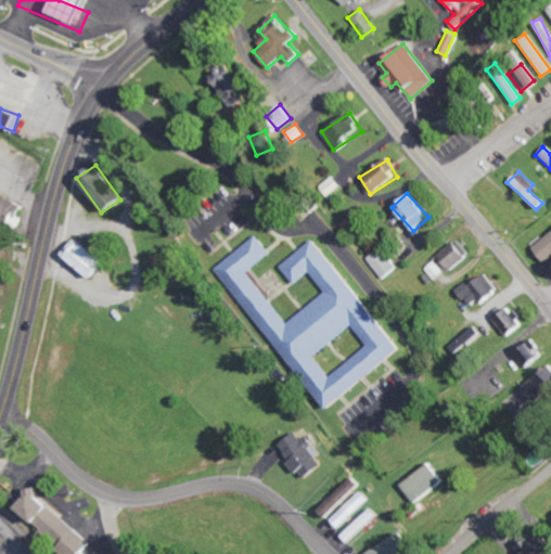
[(0,224),(9,229),(20,203),(0,194),(0,224)]
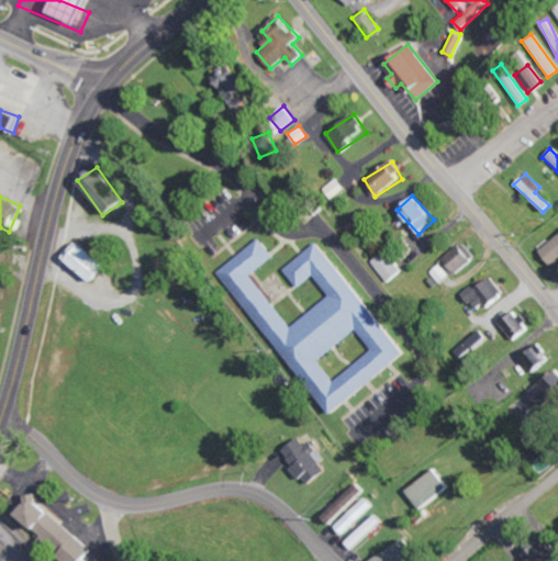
[(557,260),(557,235),(538,249),(550,267),(557,260)]
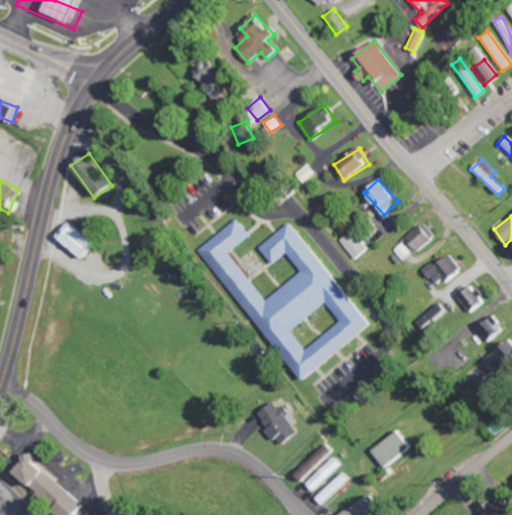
[(264,300),(228,252),(249,235),(236,219),(199,247),(299,381),(372,327),(292,222),(259,247),(271,264),(286,252),(301,272),(264,300)]
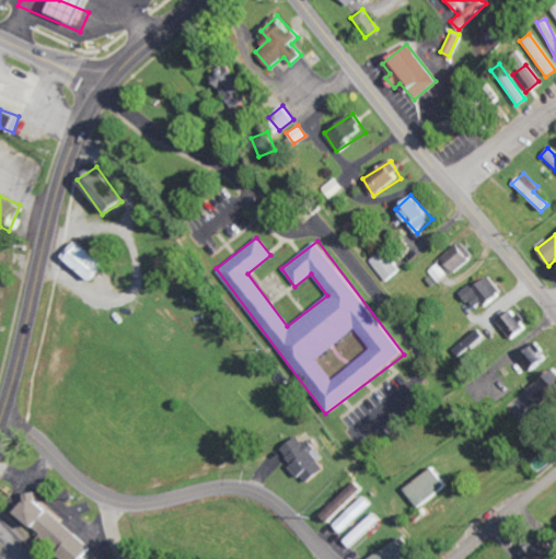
[(59,259),(91,280),(103,261),(71,242),(59,259)]
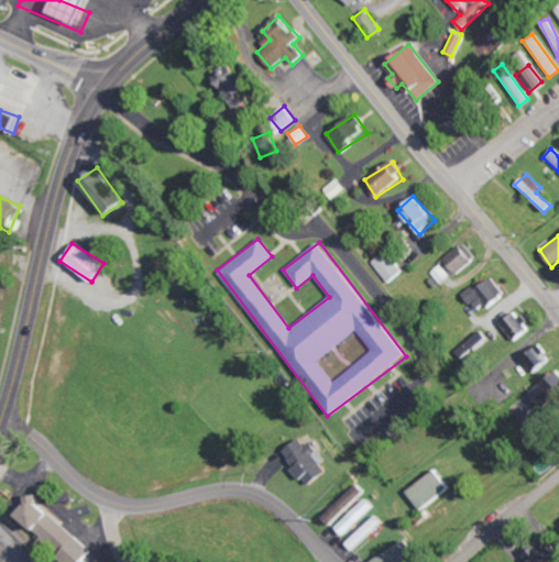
[(427,268),(436,284),(474,261),(466,245),(427,268)]
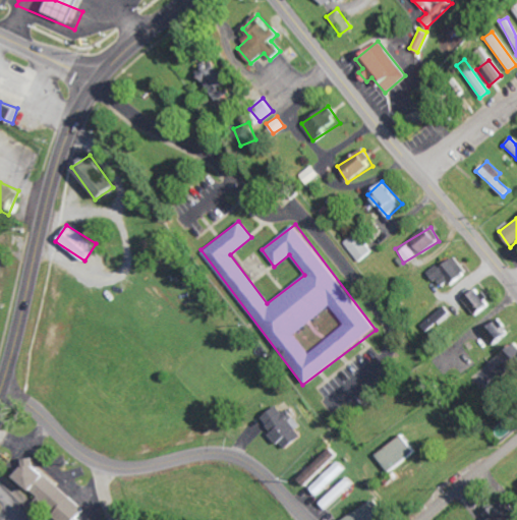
[(358,262),(371,251),(356,231),(343,241),(358,262)]
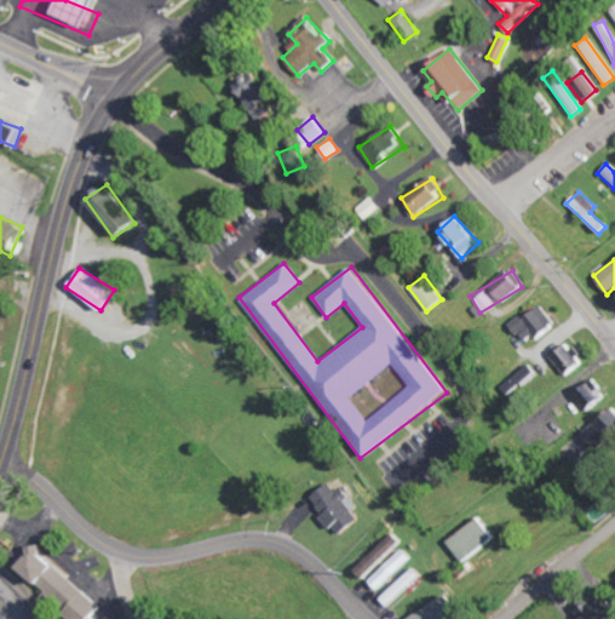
[(524,344),(553,322),(539,305),(522,319),(518,314),(509,322),(524,344)]
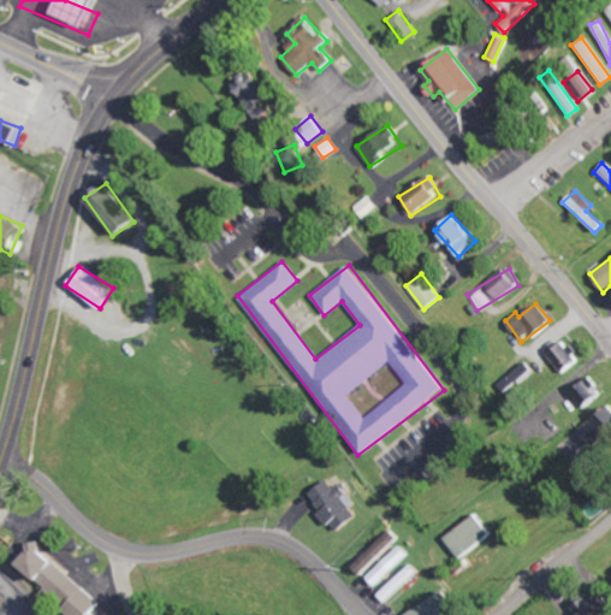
[(576,361),(562,341),(545,353),(559,373),(576,361)]
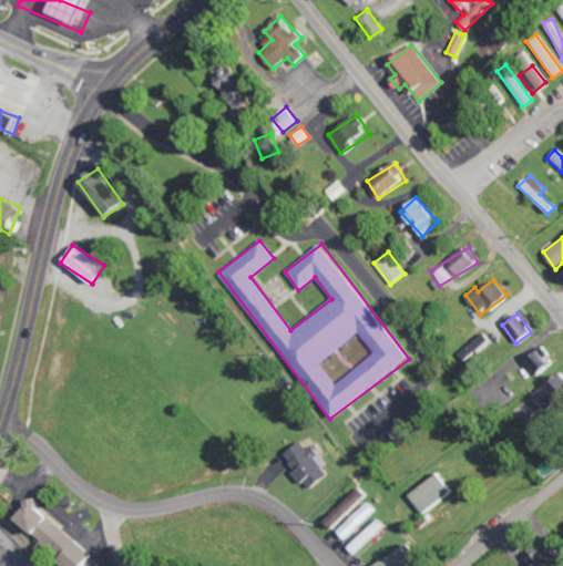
[(454,351),(462,363),(490,347),(483,335),(454,351)]
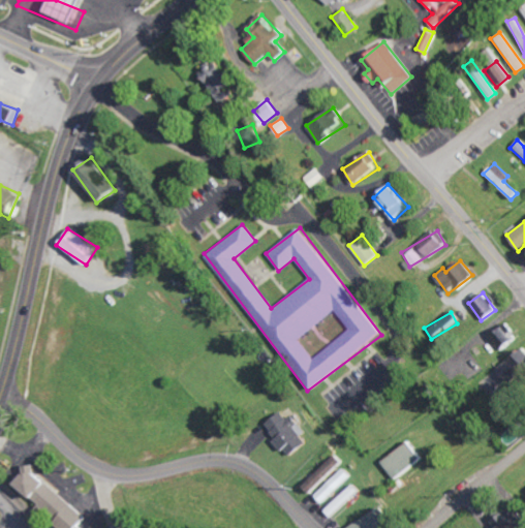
[(489,335),(500,350),(517,338),(506,322),(489,335)]
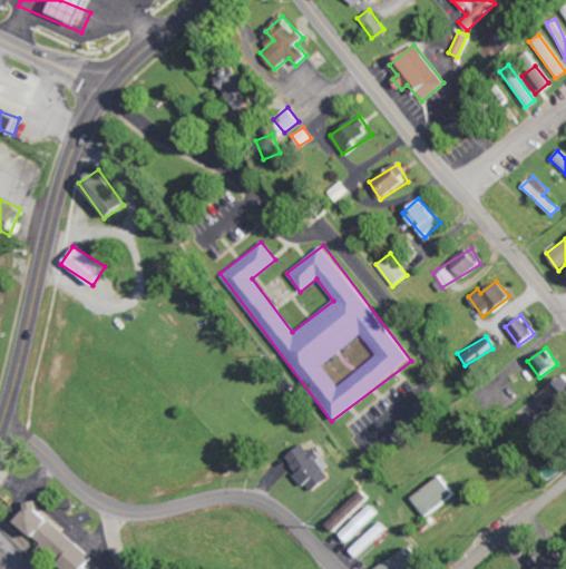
[(565,374),(535,394),(546,412),(565,399),(565,374)]
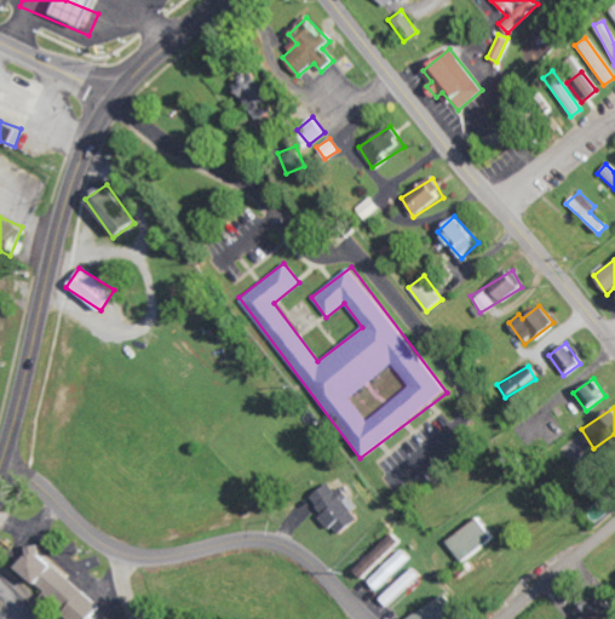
[(343,487),(335,492),(329,483),(310,496),(334,536),(358,521),(351,510),(356,508),(343,487)]
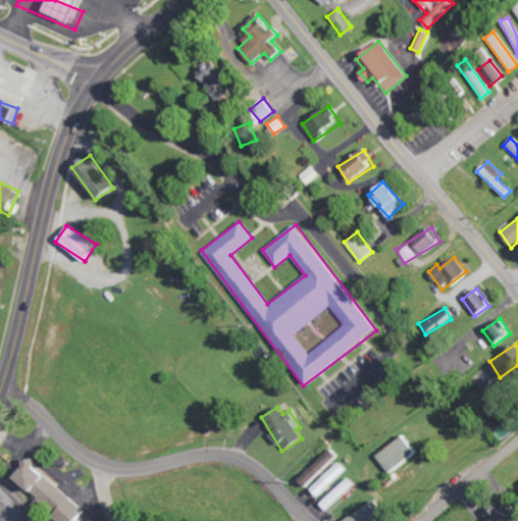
[(386,472),(414,452),(402,435),(374,455),(386,472)]
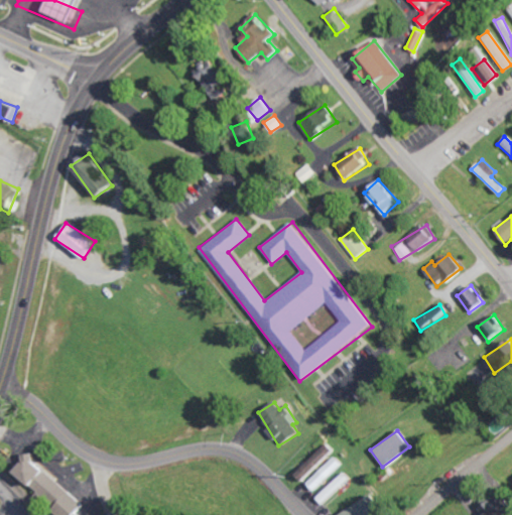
[(295,474),(302,481),(333,449),(326,442),(295,474)]
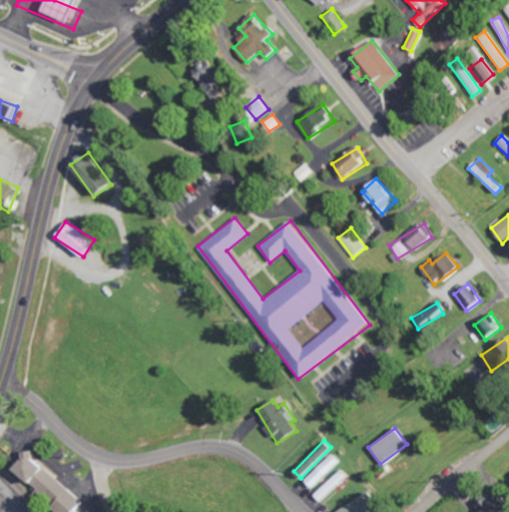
[(37,489),(33,493),(52,511),(72,511),(81,502),(28,451),(23,456),(26,459),(16,469),(37,489)]
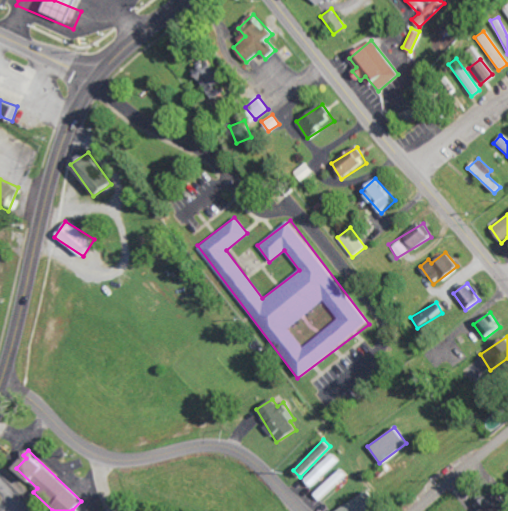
[(341,461),(333,453),(305,479),(312,487),(341,461)]
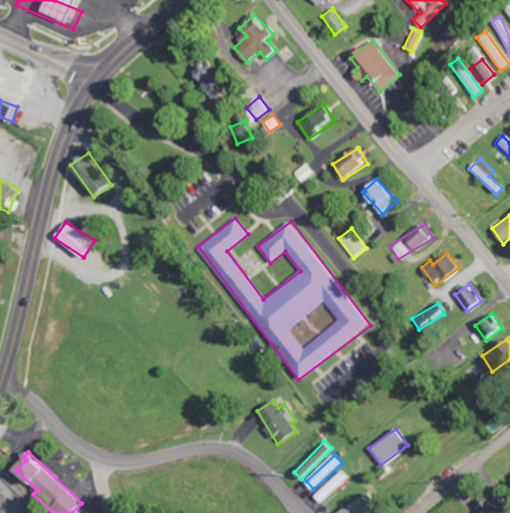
[(348,476),(342,470),(315,496),(322,503),(348,476)]
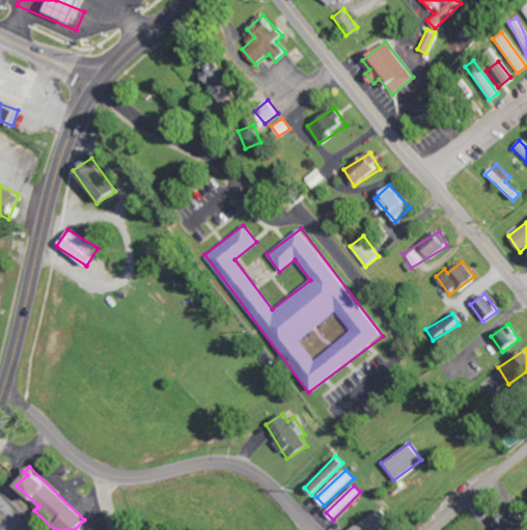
[(351,529),(396,529),(379,507),(351,529)]
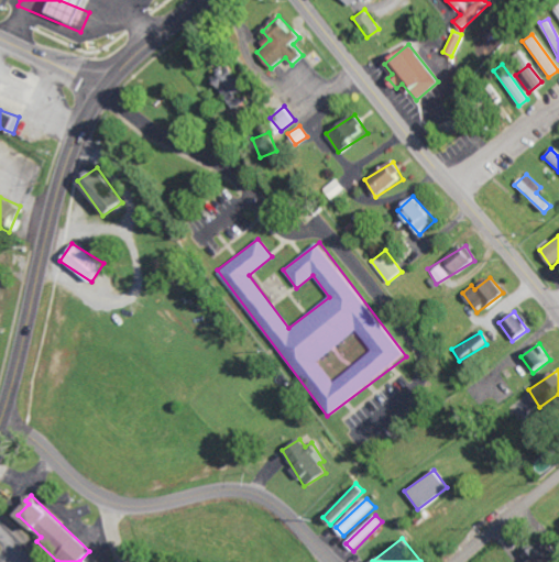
[(556,561),(558,560),(558,554),(545,538),(524,555),(528,561),(556,561)]
